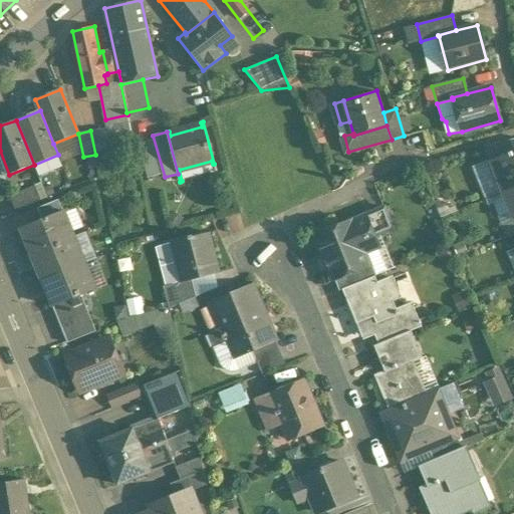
[(513,152),(509,141),(484,151),(488,161),(489,162),(512,153),(512,154),(513,153),(513,152)]
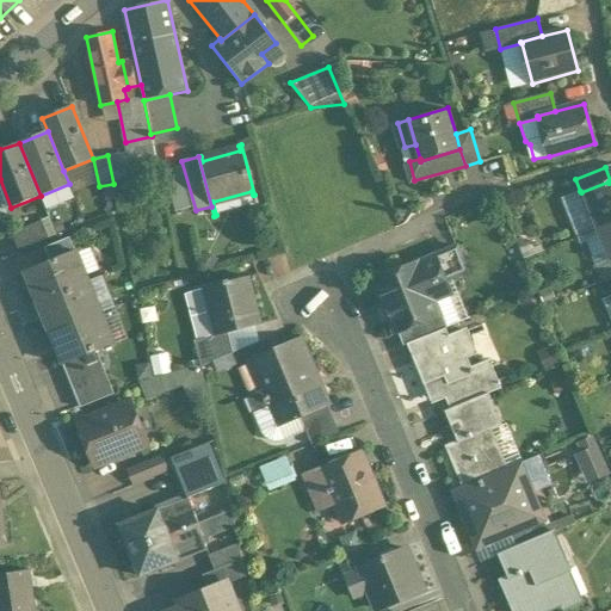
[(609,181),(581,192),(580,191),(561,198),(578,238),(597,229),(610,222),(610,181),(609,183),(609,181)]
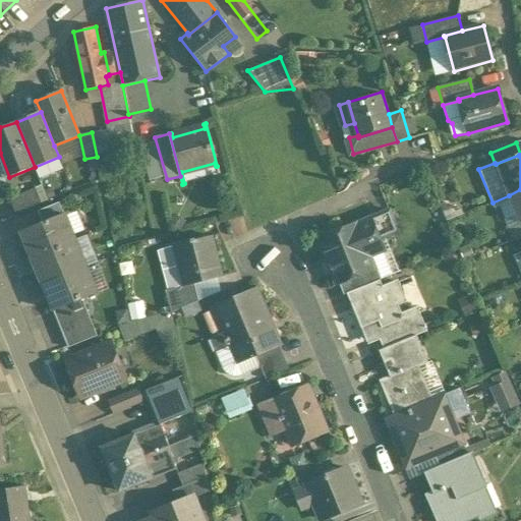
[(42,174),(63,168),(61,160),(39,165),(42,174)]
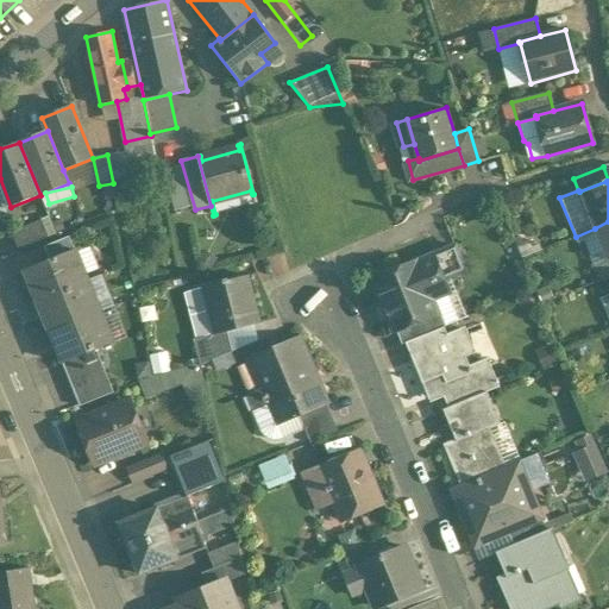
[(42,220),(12,232),(18,250),(49,237),(42,220)]
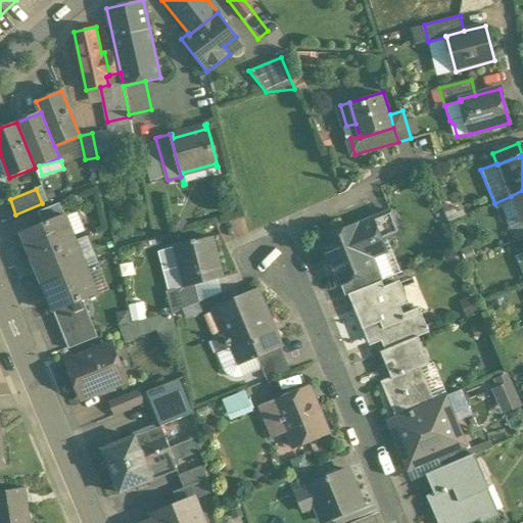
[(522,190),(511,196),(521,223),(522,224),(522,190)]
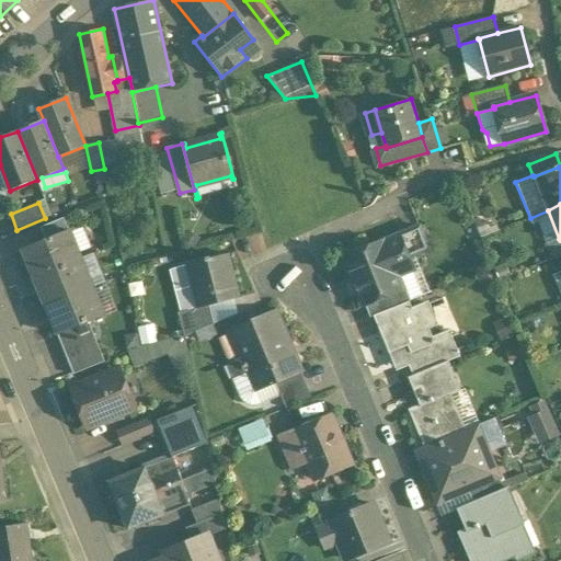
[(428,250),(420,227),(399,235),(409,258),(428,250)]
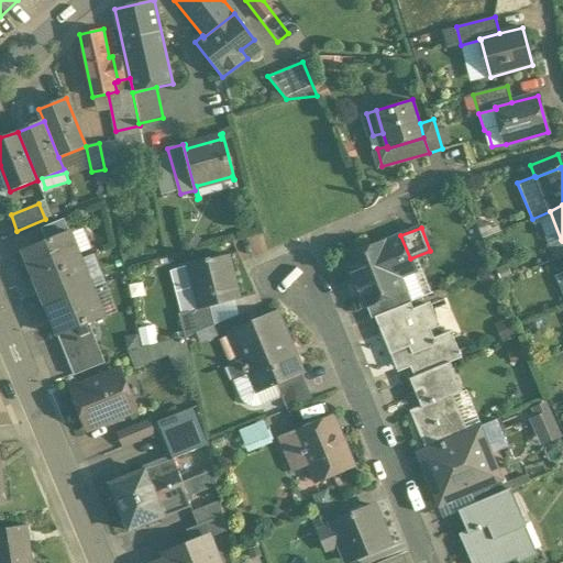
[(68,231),(20,251),(32,279),(80,260),(68,231)]
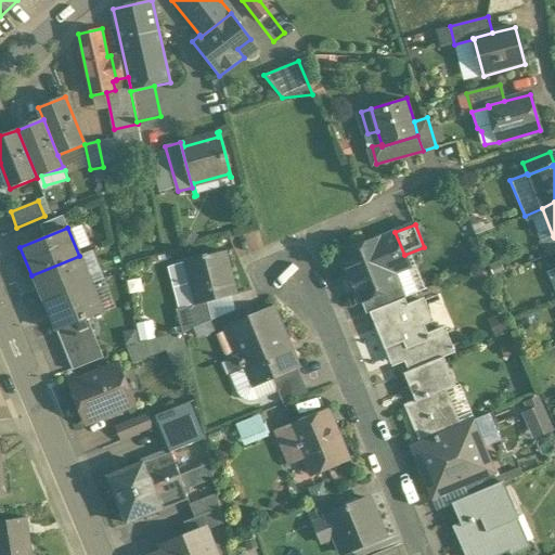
[(395,232),(338,255),(357,304),(366,299),(400,286),(395,273),(409,267),(404,255),(395,232)]
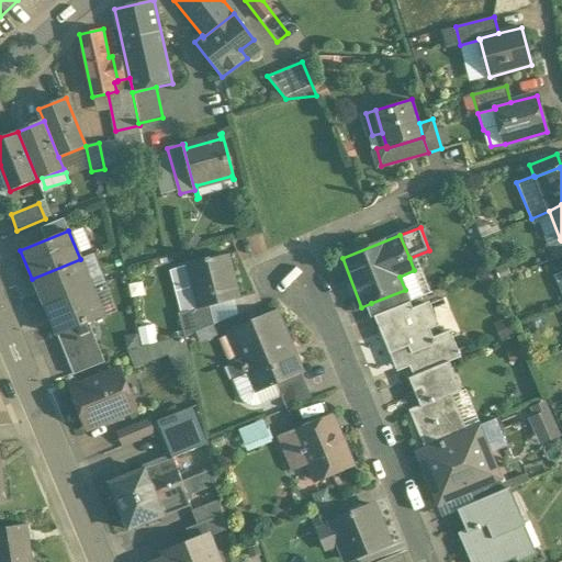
[(560,239),(548,245),(553,258),(561,254),(561,240),(560,239)]
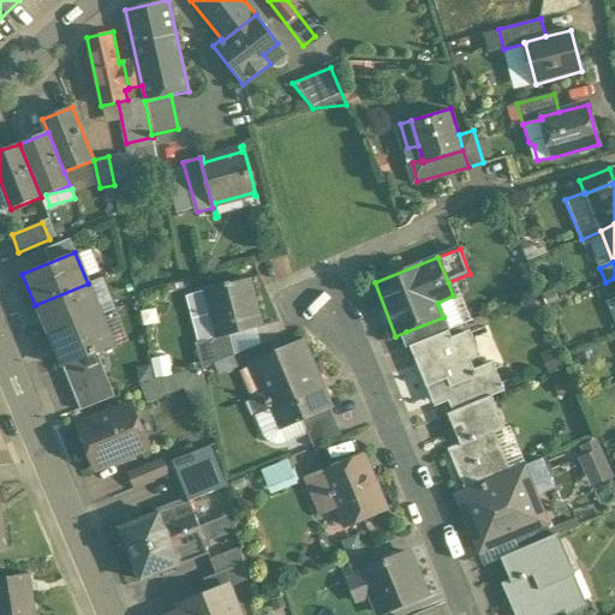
[(249,279),(230,284),(230,281),(225,282),(226,285),(207,290),(218,335),(219,338),(230,335),(261,327),(249,279)]
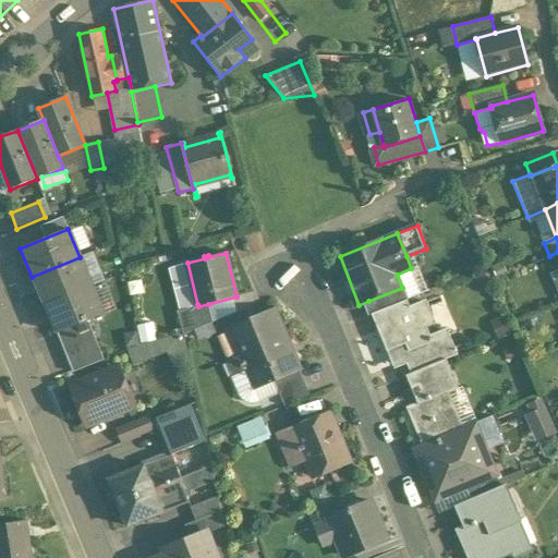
[(80,257),(32,277),(44,305),(92,286),(80,257)]
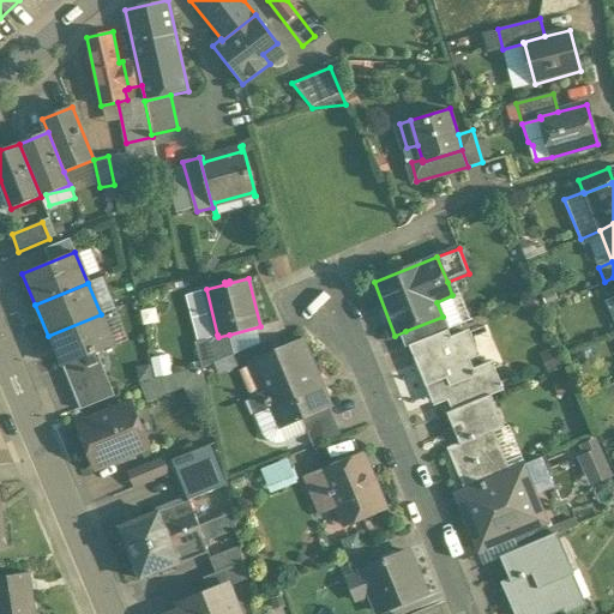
[(101,314),(48,336),(60,367),(62,366),(113,345),(101,314)]
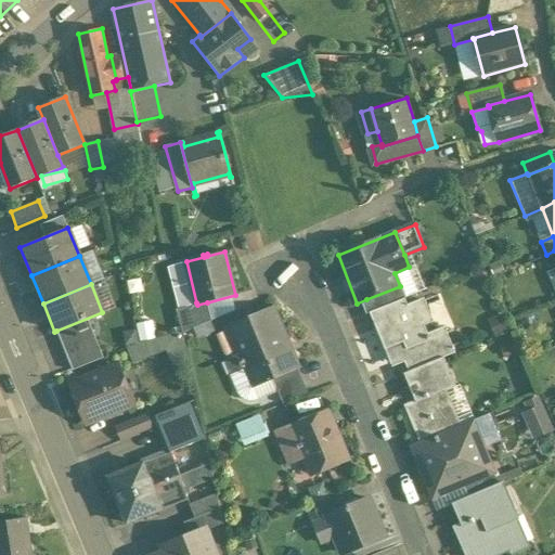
[(400,286),(366,299),(371,311),(404,298),(400,286)]
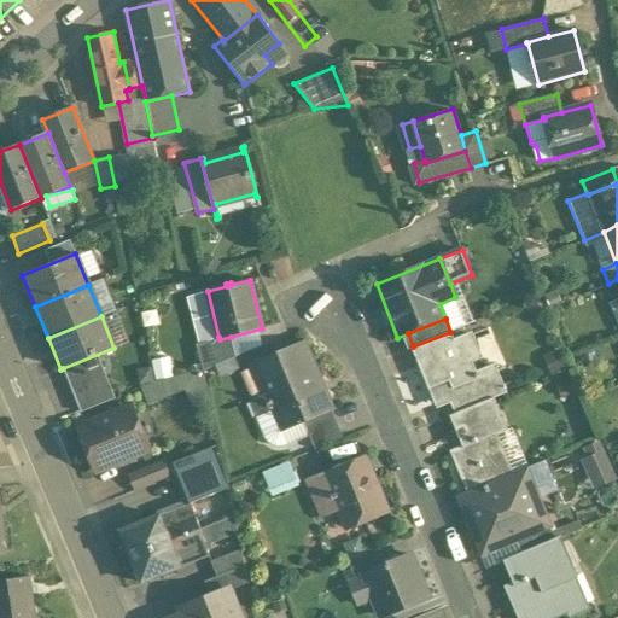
[(413,347),(413,348),(420,365),(441,356),(445,345),(454,342),(450,332),(413,347)]
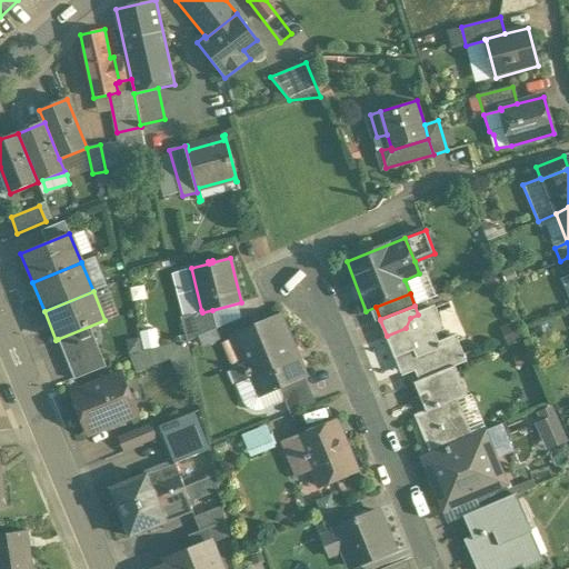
[(418,315),(410,318),(406,328),(387,336),(388,338),(390,337),(406,372),(420,366),(426,378),(455,366),(465,361),(456,338),(438,346),(433,335),(442,330),(433,308),(418,315)]
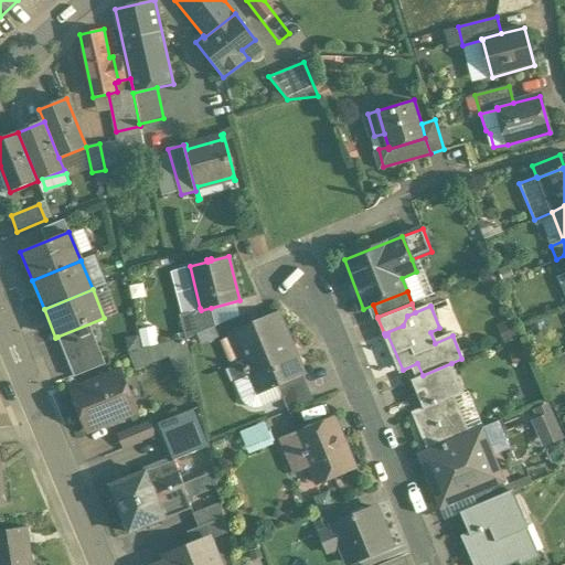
[(200,308),(179,313),(185,339),(215,327),(211,308),(201,310),(200,308)]
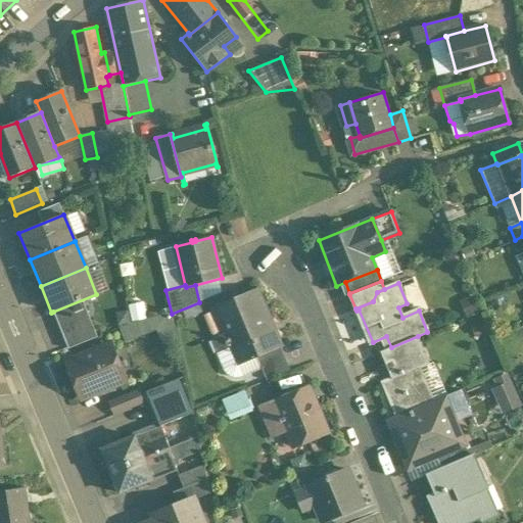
[(257,291),(214,310),(224,334),(236,364),(237,364),(256,355),(280,345),(257,291)]
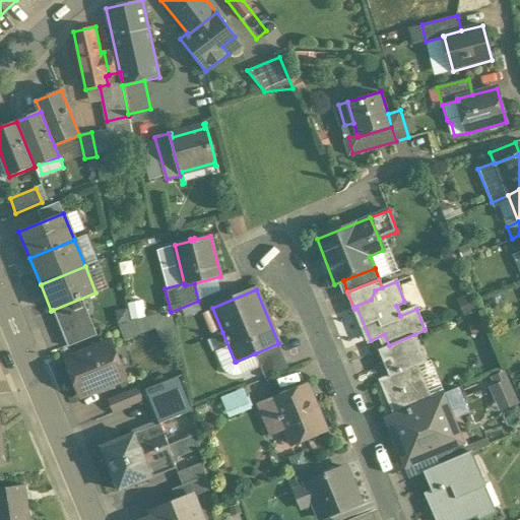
[(95,293),(53,310),(68,346),(98,335),(82,299),(95,293)]
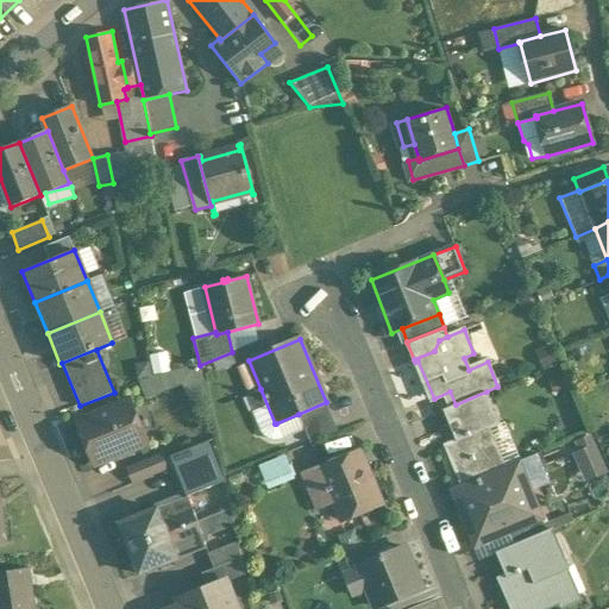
[(202,397),(202,374),(145,375),(145,390),(181,390),(182,397),(202,397)]
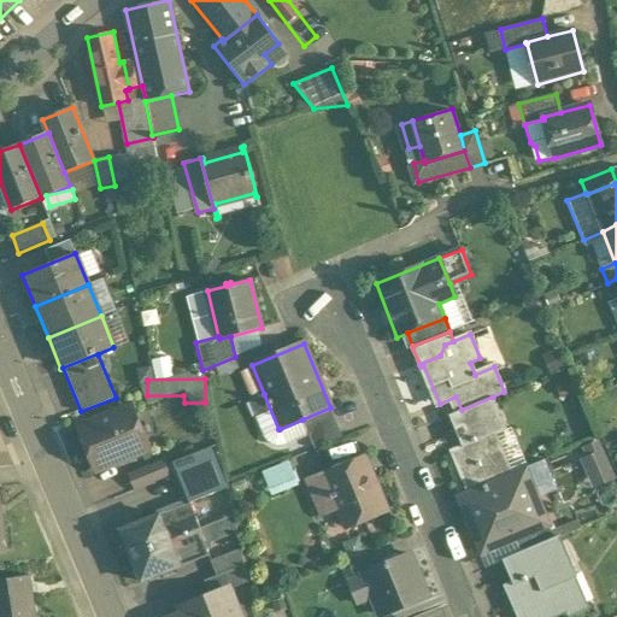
[(278,429),(264,394),(251,400),(258,416),(256,417),(264,435),(266,440),(270,444),(275,445),(281,446),(286,444),(280,429),(278,429)]
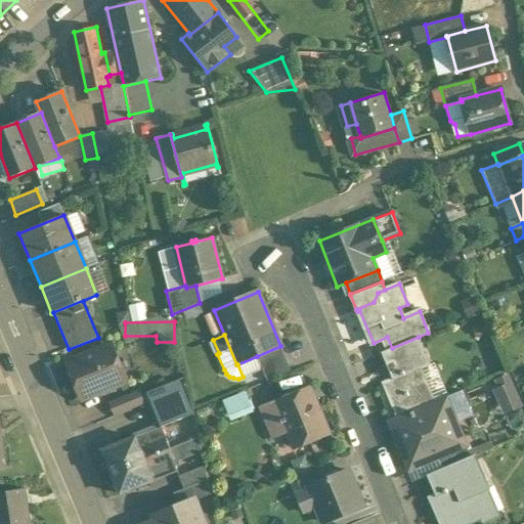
[(392,348),(382,352),(393,379),(383,383),(397,417),(430,403),(417,372),(431,365),(419,337),(392,348)]
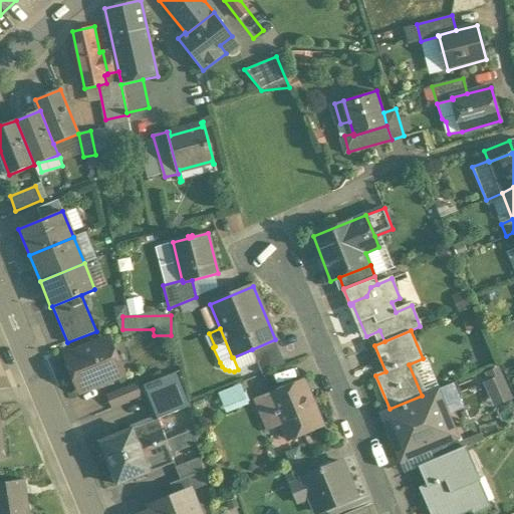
[(109,339),(66,356),(79,391),(123,372),(109,339)]
